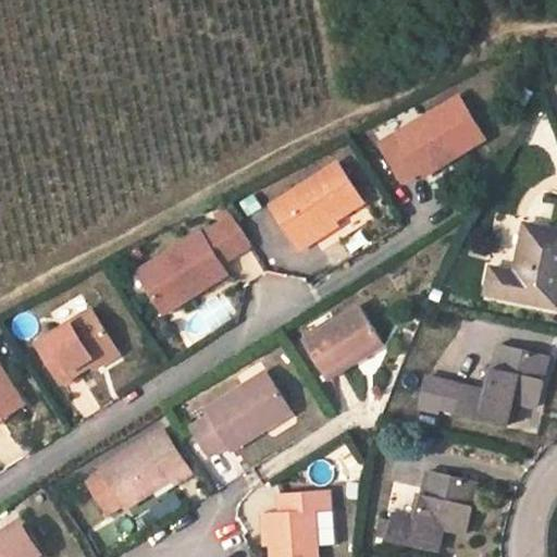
[(471,101),(390,141),(408,181),(426,172),(453,159),(455,164),(493,146),(471,101)]
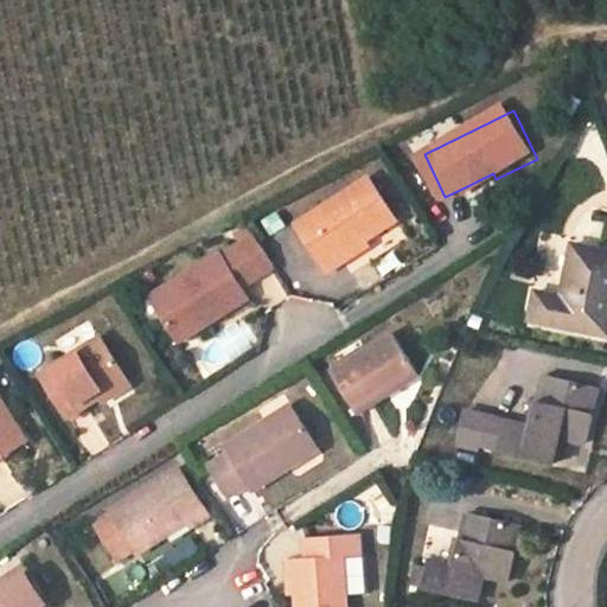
[(302,219),(334,268),(350,257),(347,253),(372,236),(376,241),(407,221),(376,172),(302,219)]
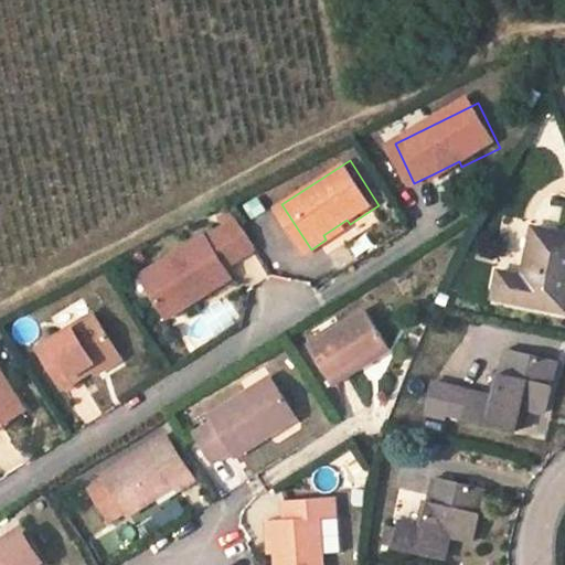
[(459,161),(433,174),(435,179),(461,167),(459,161)]
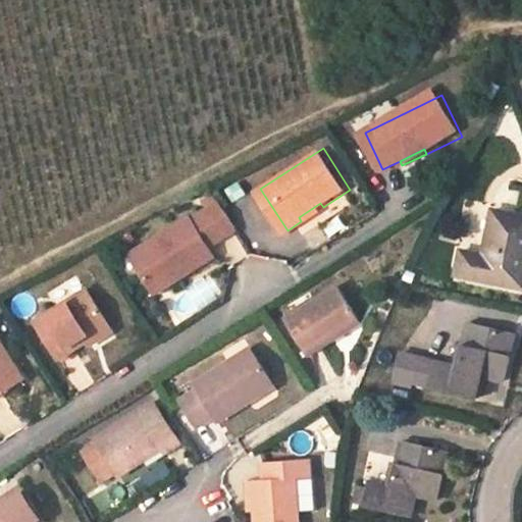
[(299,217),(301,221),(323,207),(320,203),(299,217)]
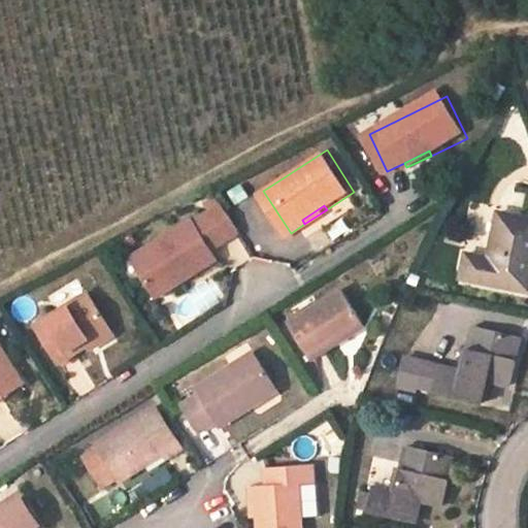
[(243,228),(233,210),(204,229),(197,218),(150,248),(157,258),(144,267),(159,289),(190,269),(194,274),(222,256),(216,246),(243,228)]
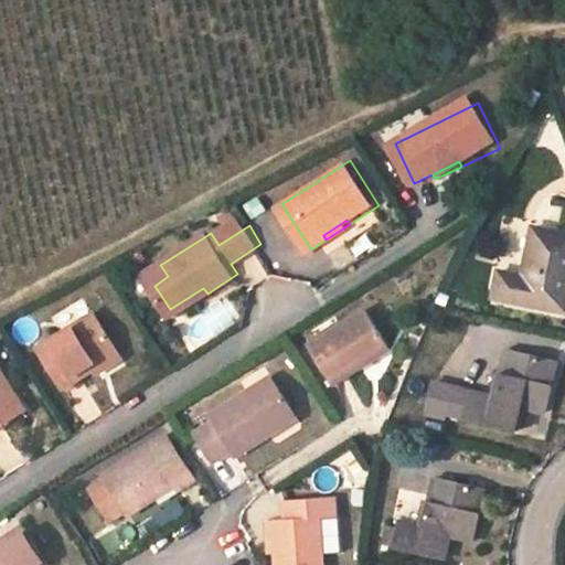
[(564,234),(541,228),(529,277),(508,273),(502,299),(564,312),(564,234)]
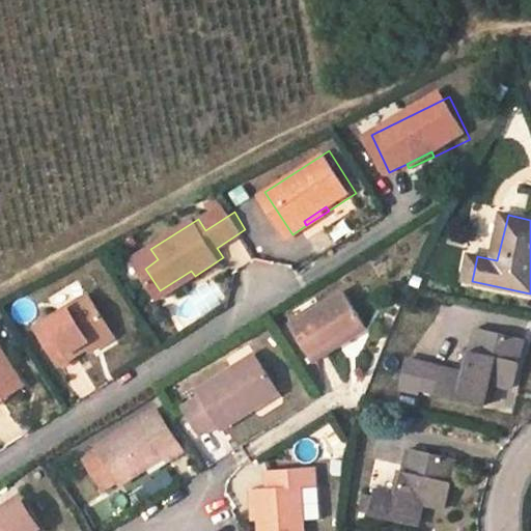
[(150,249),(138,257),(145,269),(158,259),(150,249)]
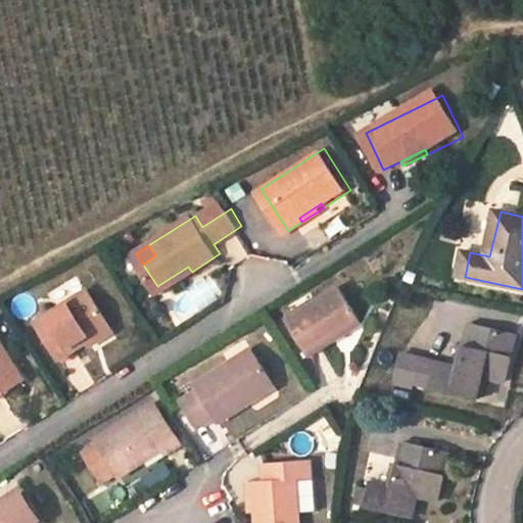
[(188,267),(157,286),(160,291),(192,272),(188,267)]
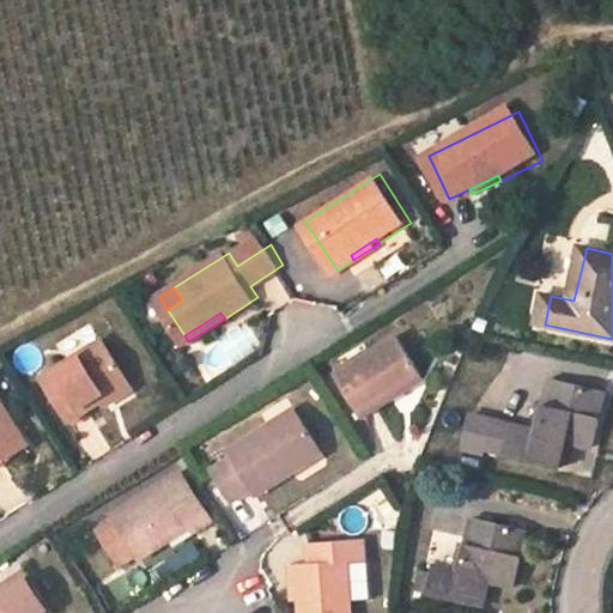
[(211,380),(263,345),(244,319),(193,353),(211,380)]
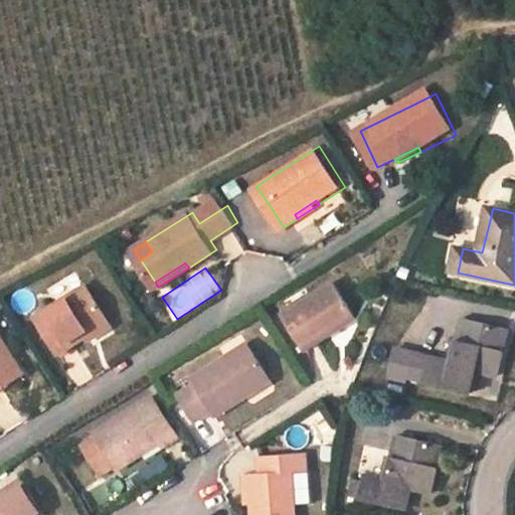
[(36,313),(59,349),(111,316),(87,280),(36,313)]
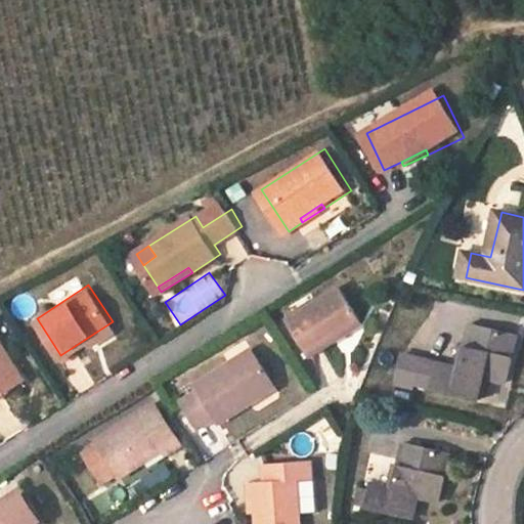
[(342,290),(290,321),(311,356),(364,323),(342,290)]
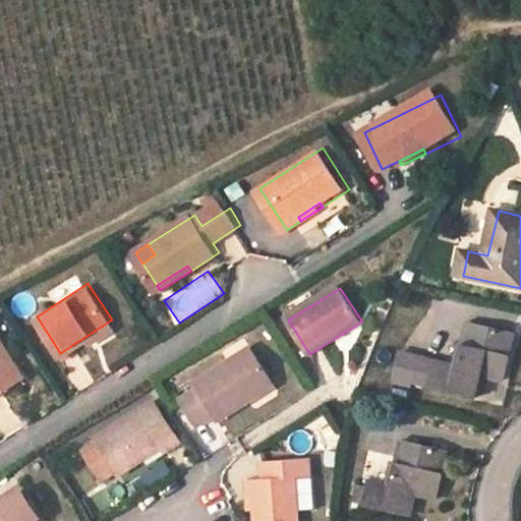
[(519,337),(473,327),(463,369),(442,365),(437,389),(482,399),(488,378),(509,382),(519,337)]
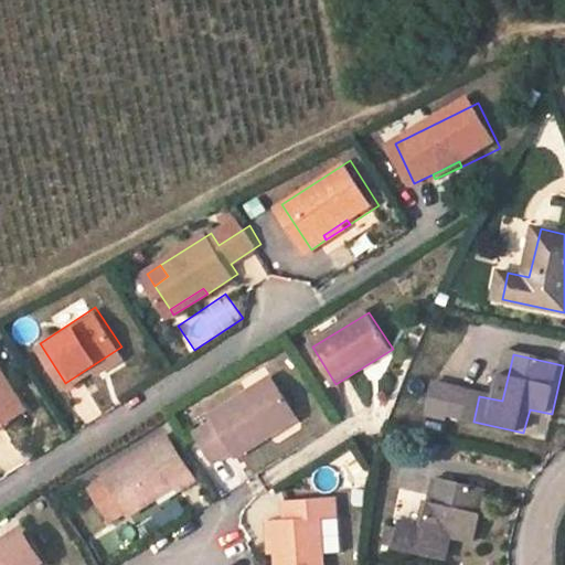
[(0,417),(24,402),(0,364),(0,417)]
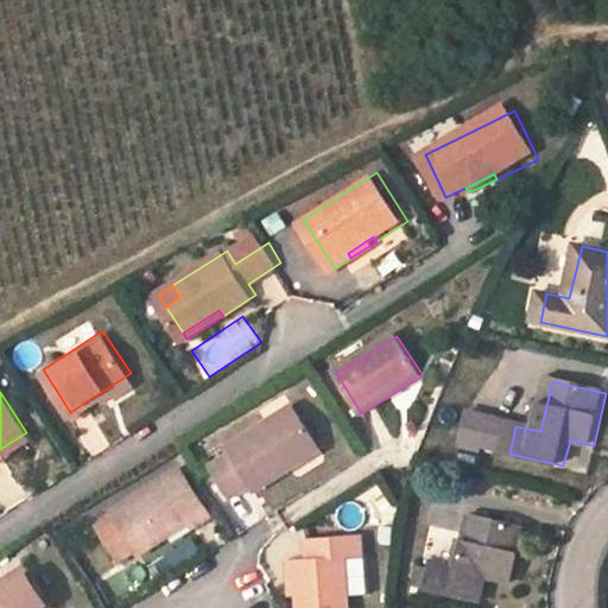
[(317,444),(292,407),(228,448),(232,454),(213,468),(234,496),(252,485),(255,491),(290,472),(286,464),(317,444)]
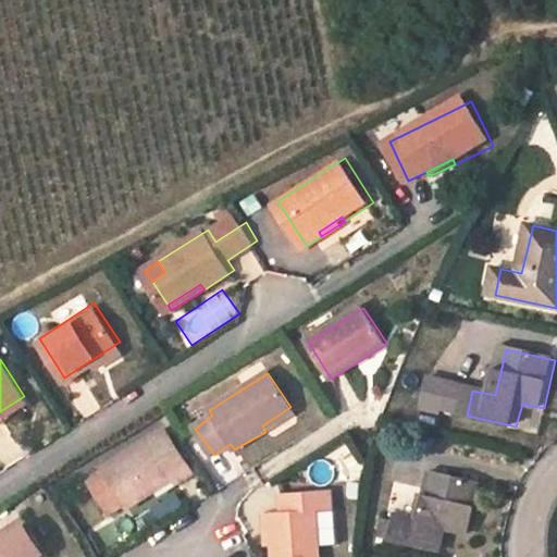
[(165,429),(104,466),(131,507),(177,479),(180,483),(195,473),(165,429)]
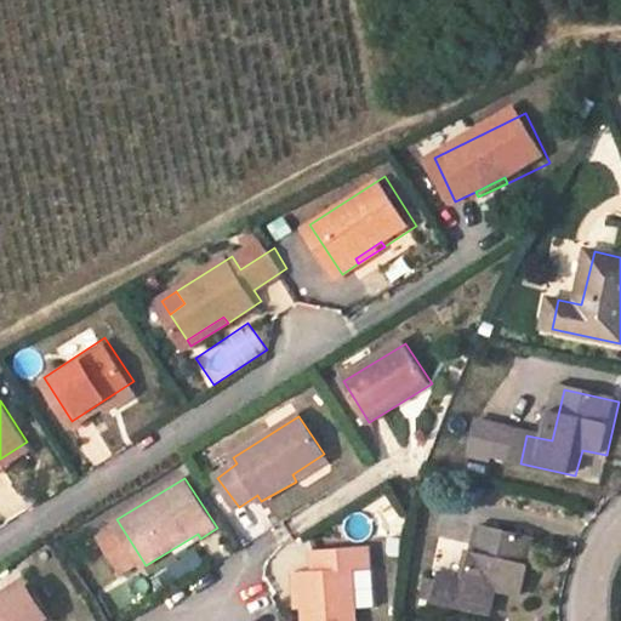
[(537,536),(483,525),(469,577),(443,573),(440,582),(428,580),(423,598),(491,613),(497,585),(524,591),(537,536)]
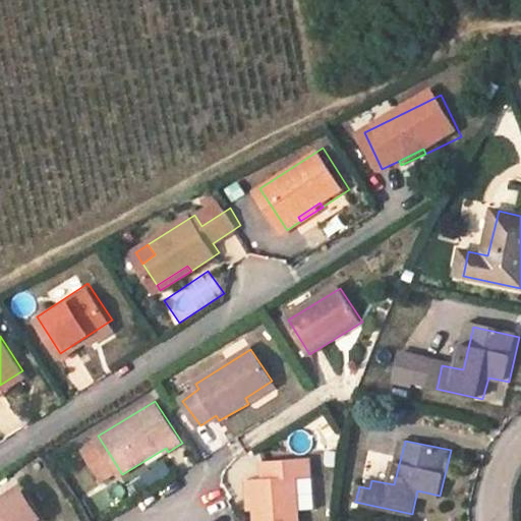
[(310,457),(266,460),(266,478),(256,478),(257,520),(300,520),(297,476),(312,474),(310,457)]
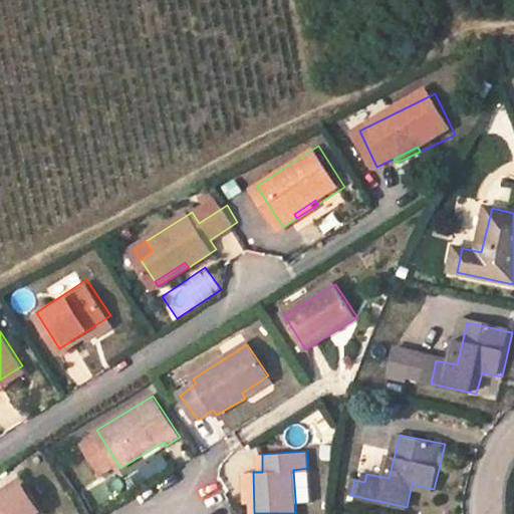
[(295,500),(305,500),(303,472),(293,472),(295,500)]
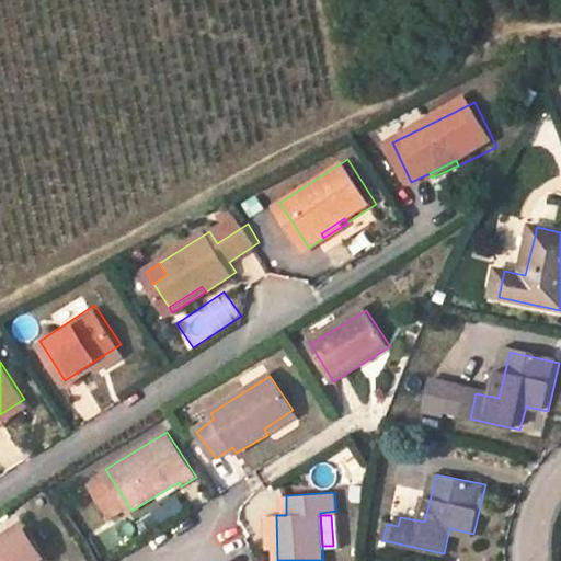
[(0,560),(39,560),(46,557),(21,522),(0,535),(0,560)]
